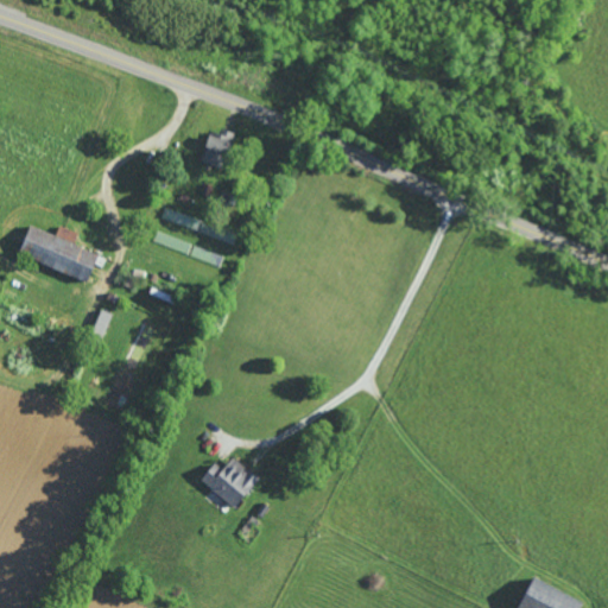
[(209,131),(203,163),(226,168),(233,132),(221,128),(220,132),(209,131)]
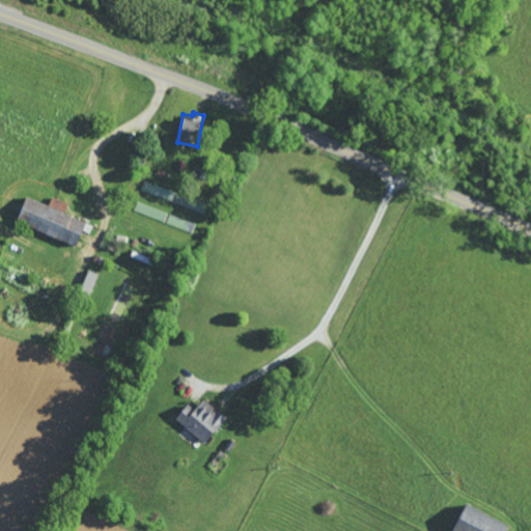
[(49,204),(27,196),(18,223),(78,245),(86,221),(65,213),(70,203),(52,197),(49,204)]
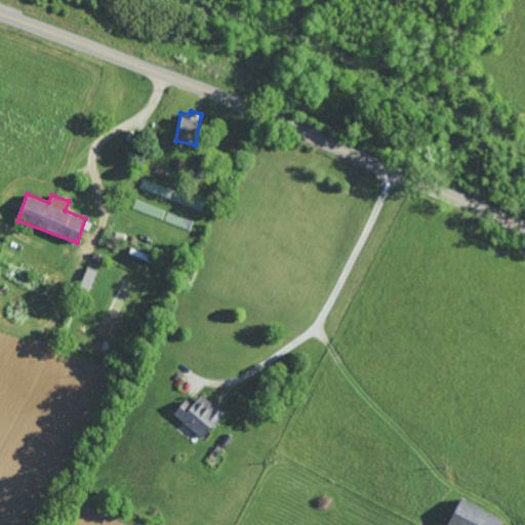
[(97,271),(88,267),(79,287),(88,291),(97,271)]
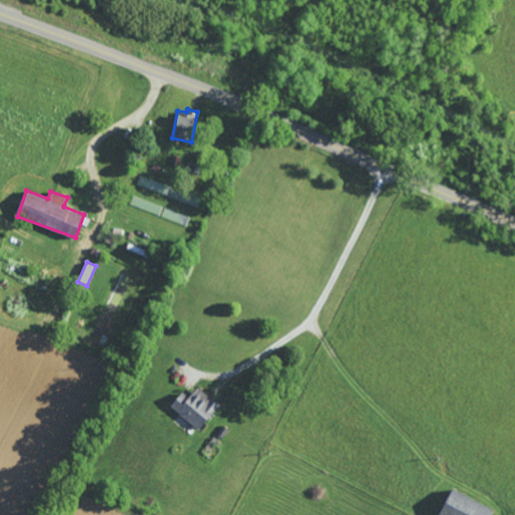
[(190,397),(182,391),(170,407),(201,430),(220,403),(197,387),(190,397)]
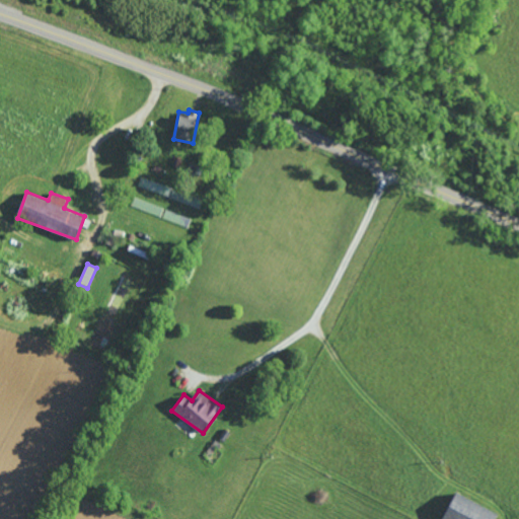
[(442,518),(495,518),(498,513),(455,493),(442,518)]
